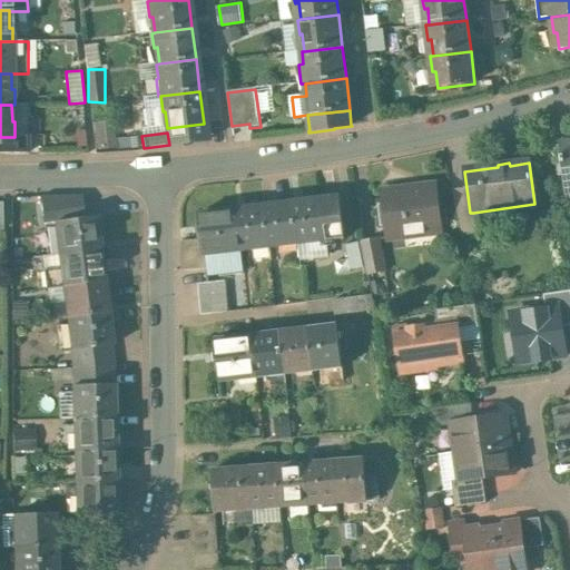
[(436,186),(382,193),(387,241),(409,237),(409,232),(441,227),(436,186)]
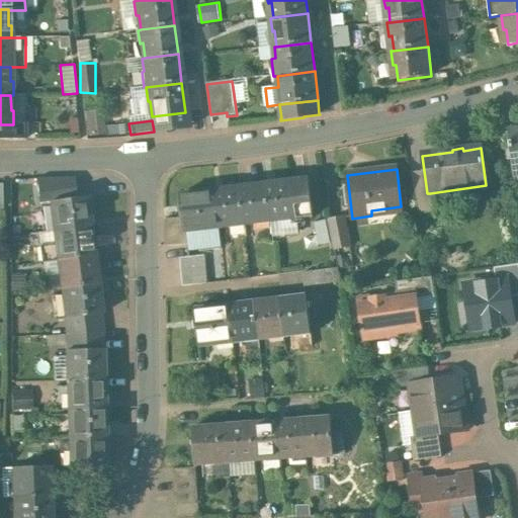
[(424,171),(411,173),(419,214),(433,212),(430,193),(427,193),(424,171)]
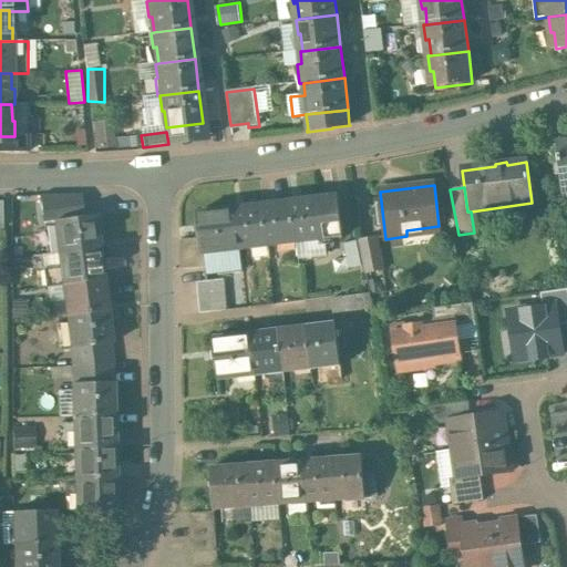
[(338,197),(320,198),(325,235),(326,240),(342,238),(338,197)]
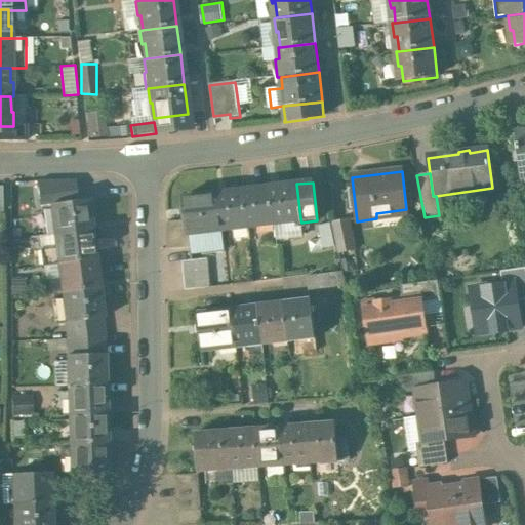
[(296,184),(270,188),(274,220),(274,225),(286,223),(286,219),(300,217),(296,184)]
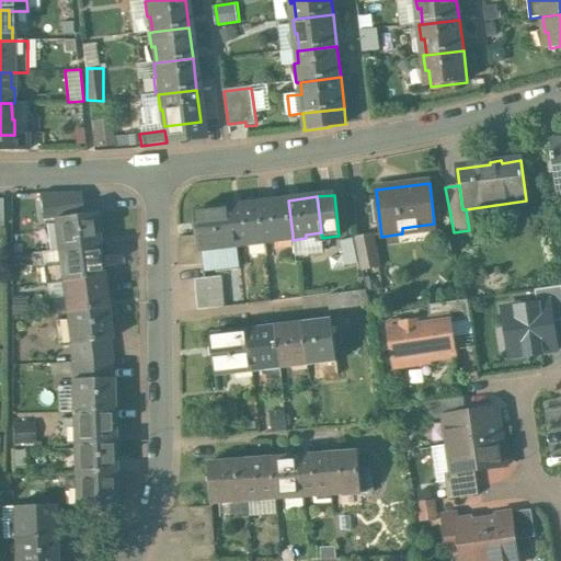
[(288,201),(261,204),(265,240),(265,243),(278,241),(278,238),(293,236),(288,201)]
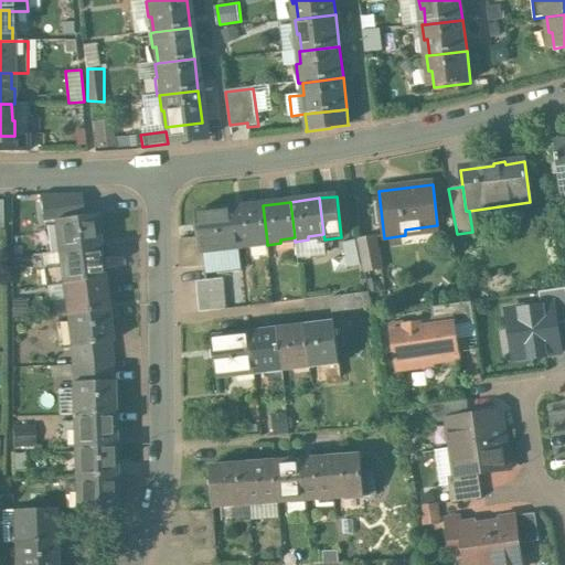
[(263,205),(234,209),(238,245),(240,248),(253,246),(253,243),(267,242),(263,205)]
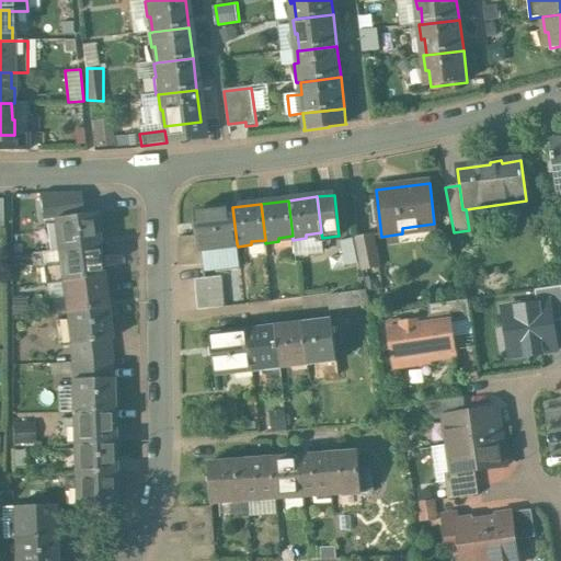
[(232,207),(196,212),(198,237),(201,251),(202,251),(221,249),(220,245),(237,243),(232,207)]
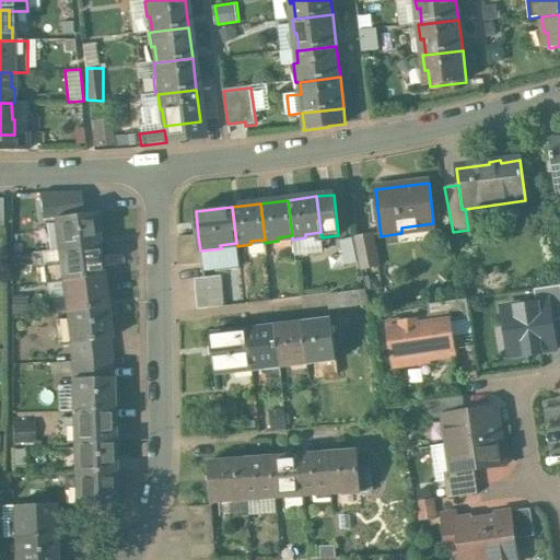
[(94,216),(54,221),(55,235),(58,235),(60,252),(98,246),(94,216)]
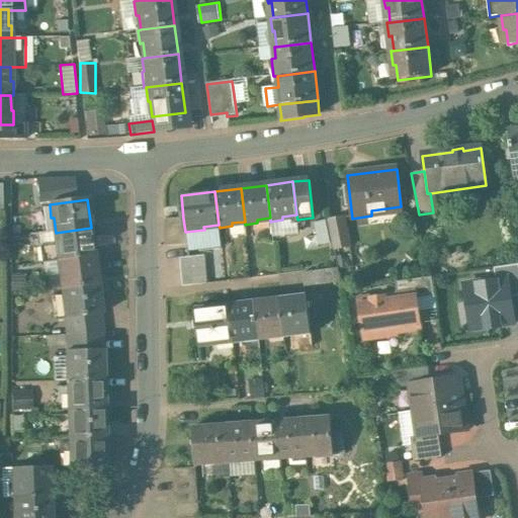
[(344,218),(329,221),(335,250),(350,247),(344,218)]
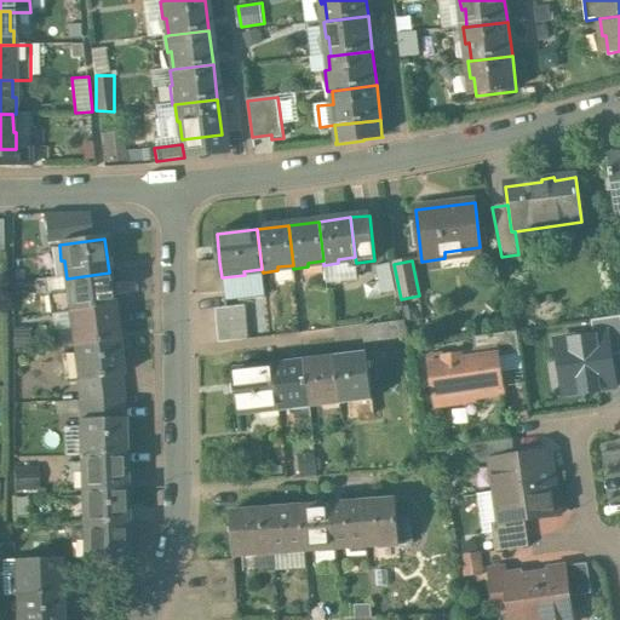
[(219,262),(197,263),(197,296),(225,293),(223,277),(222,277),(219,262)]
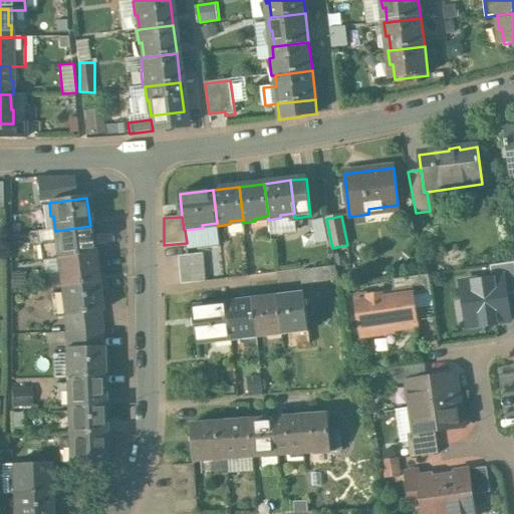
[(323,219),(311,222),(316,243),(327,240),(323,219)]
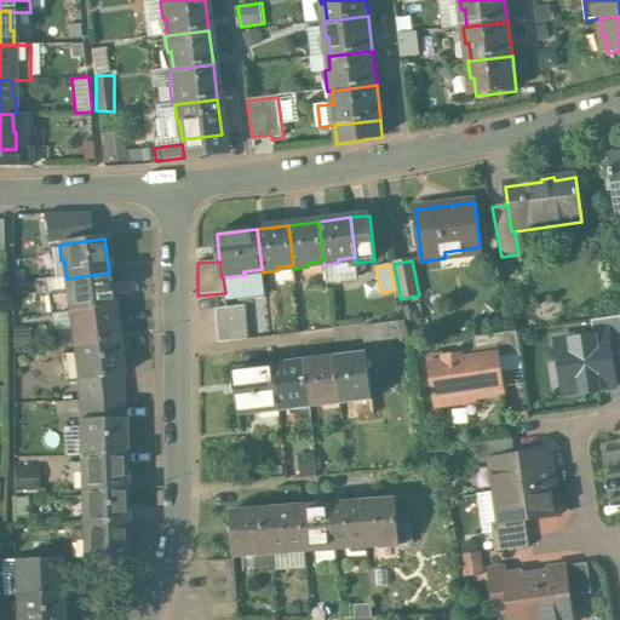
[(67,279),(63,279),(65,292),(65,294),(69,294),(72,311),(113,306),(109,273),(67,279)]
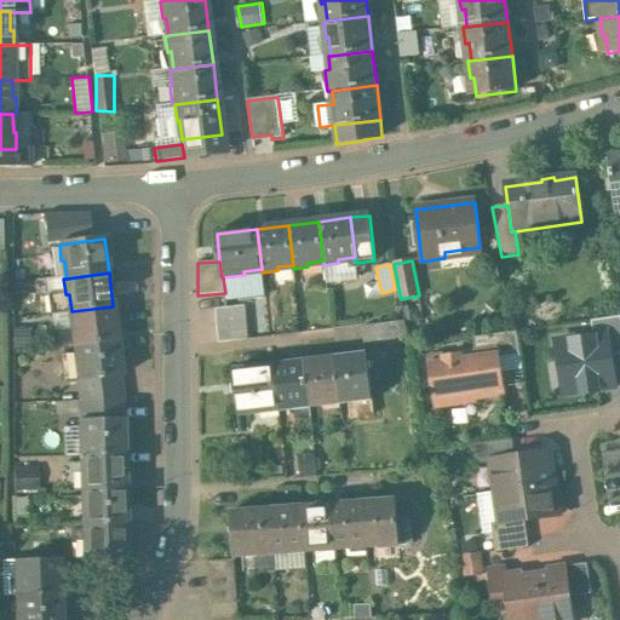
[(65,292),(46,296),(49,315),(68,313),(72,311),(69,294),(65,294),(65,292)]
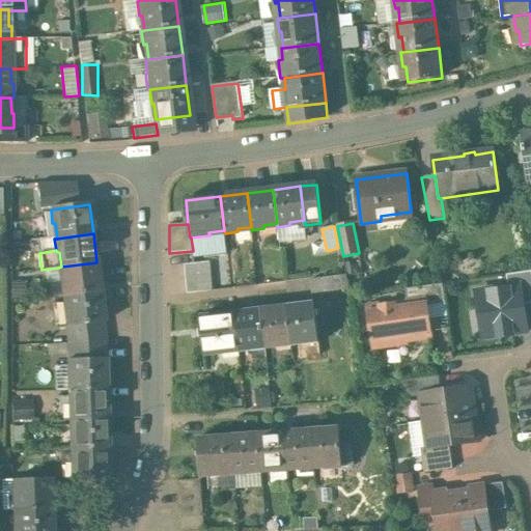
[(61,267),(58,268),(60,282),(63,282),(65,297),(101,291),(96,262),(61,267)]
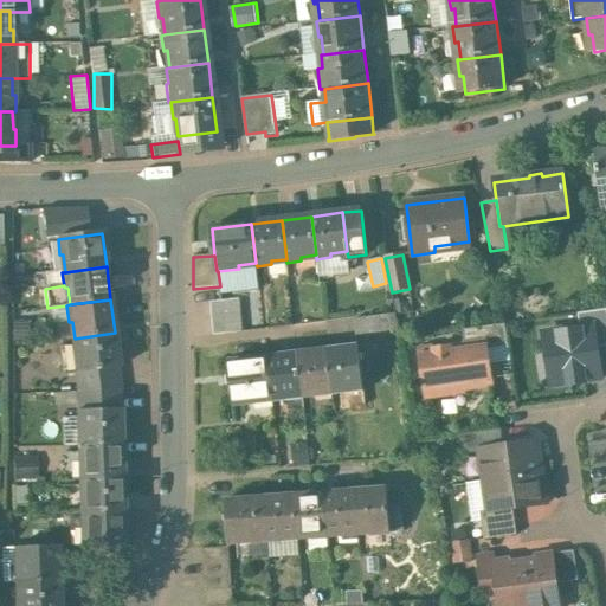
[(239,300),(211,302),(213,336),(242,331),(239,300)]
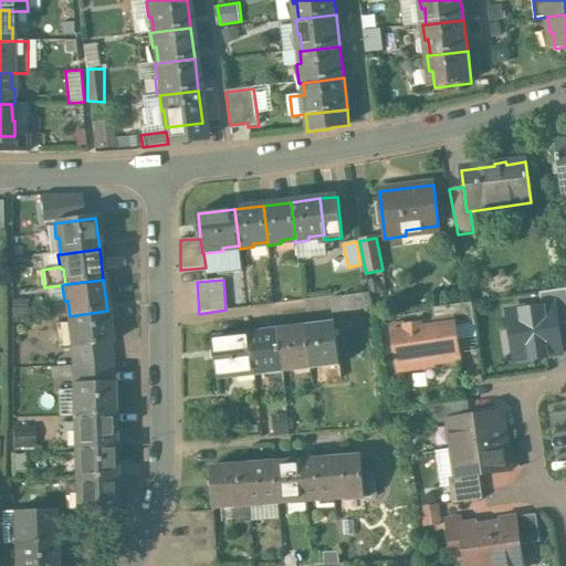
[(371,294),(334,294),(334,308),(371,308),(371,294)]
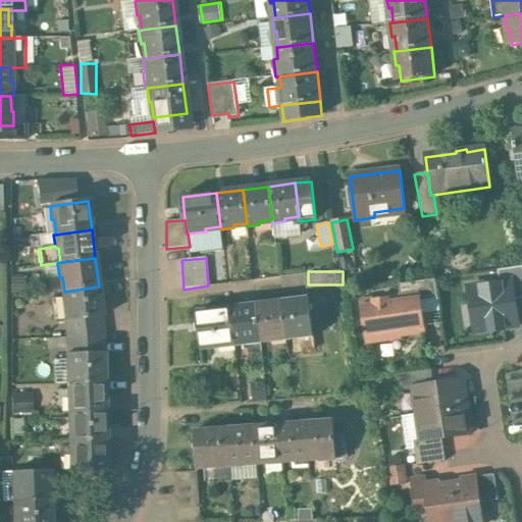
[(516,278),(468,284),(475,335),(521,329),(516,278)]
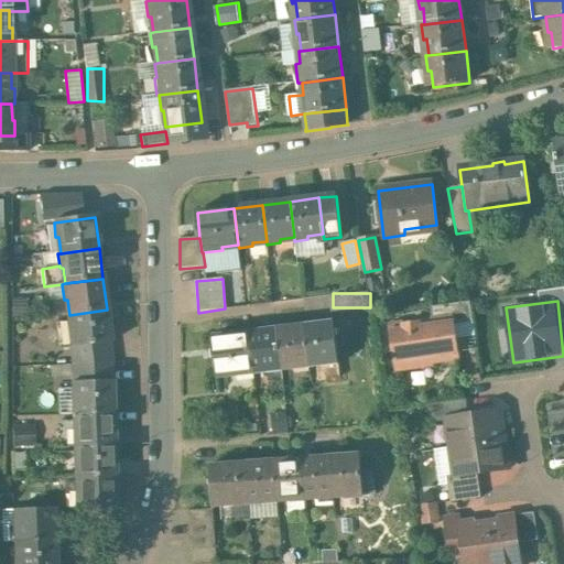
[(470,302),(431,307),(433,321),(453,317),(457,353),(477,349),(470,302)]
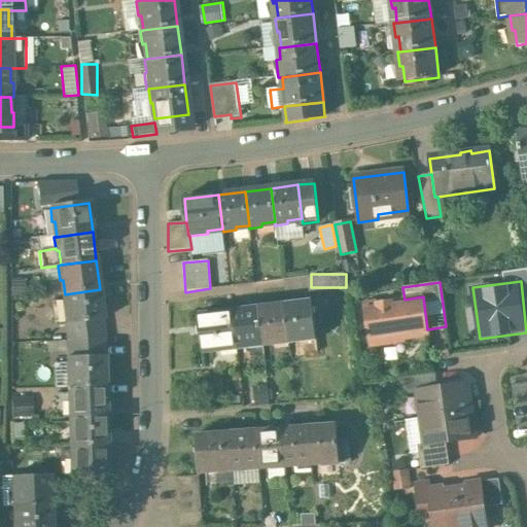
[(65,294),(62,294),(64,309),(67,309),(69,323),(65,323),(65,324),(102,320),(104,319),(104,318),(103,319),(100,289),(65,294)]
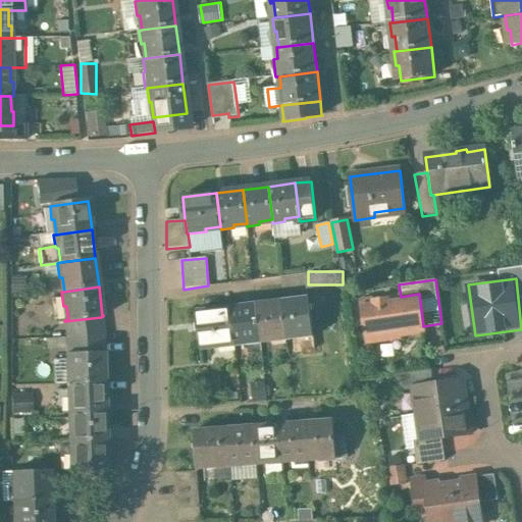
[(401,297),(360,303),(366,344),(400,338),(399,334),(424,331),(423,326),(419,294),(401,297)]
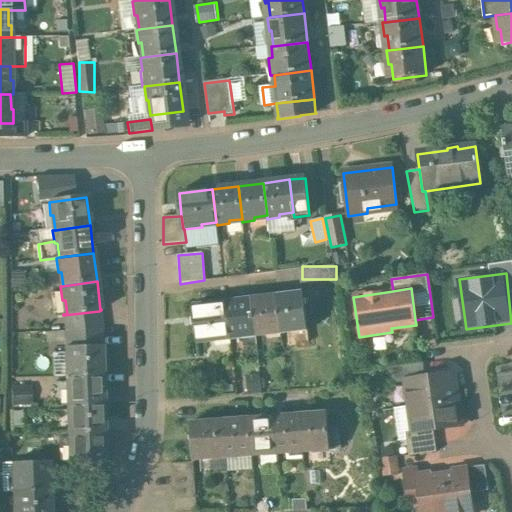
[(303,294),(276,297),(280,330),(281,333),(294,332),(293,329),(307,327),(303,294)]
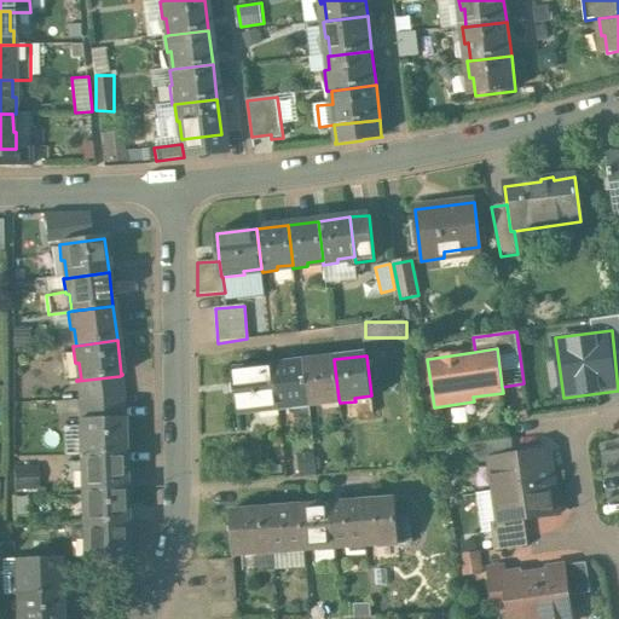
[(334,359),(304,363),(308,403),(310,406),(324,405),(324,401),(339,399),(334,359)]
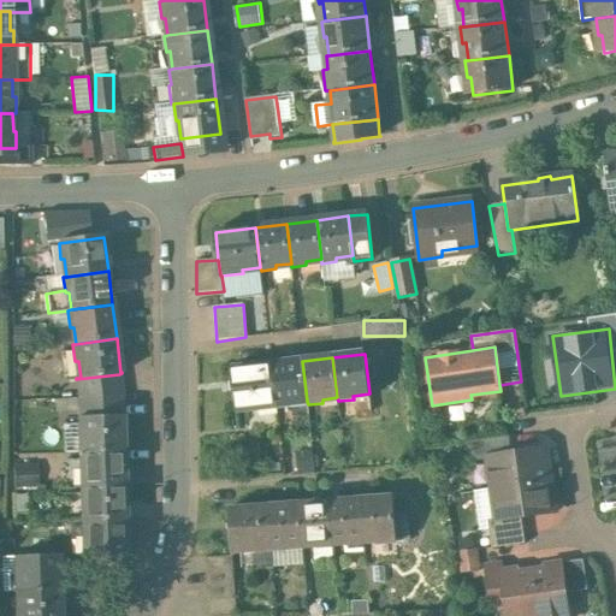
[(302,361),(272,365),(277,404),(277,408),(292,407),(292,403),(307,401),(302,361)]
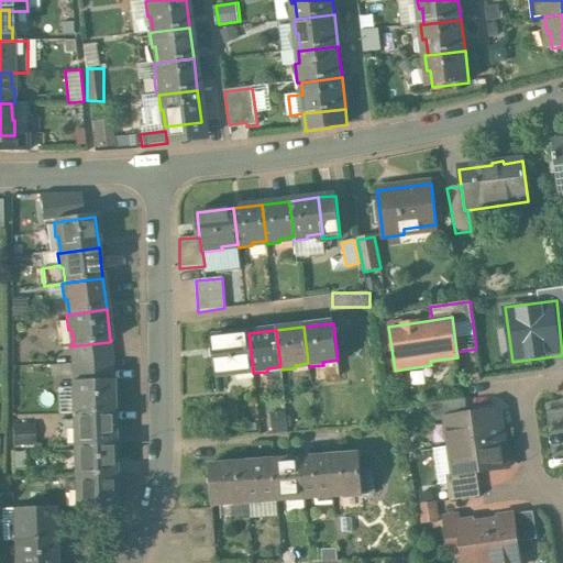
[(249,333),(212,338),(217,377),(238,375),(238,372),(253,370),(249,333)]
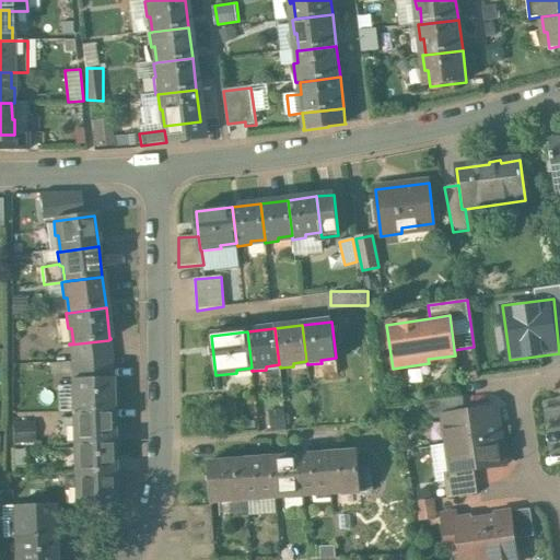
[(108,340),(69,345),(71,362),(72,362),(112,360),(108,340)]
